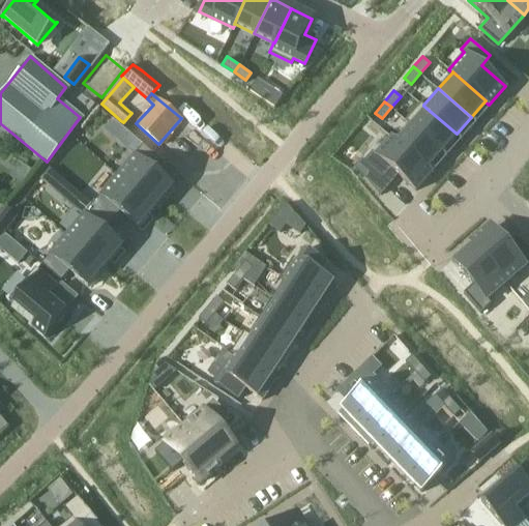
[(420,101),(404,119),(408,123),(408,122),(441,151),(457,134),(423,106),(423,105),(420,101)]
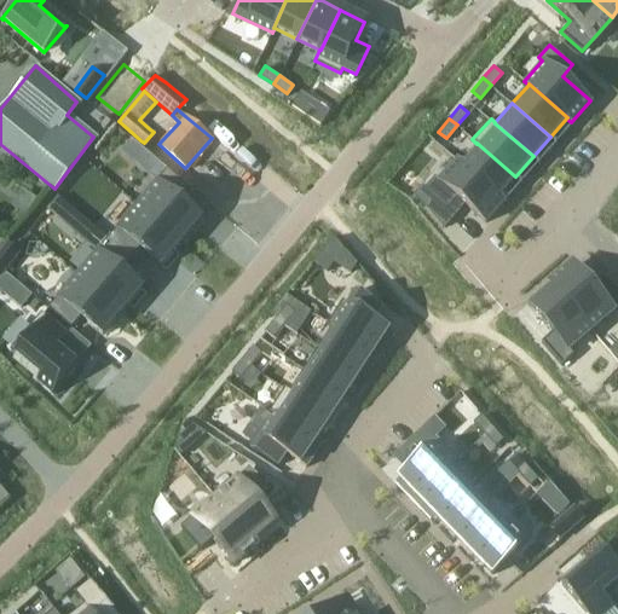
[(461,161),(460,162),(498,196),(500,195),(515,177),(477,143),(477,144),(461,161)]
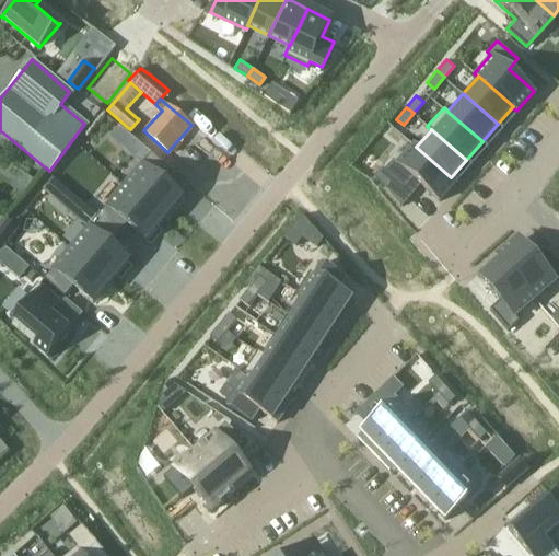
[(388,174),(382,182),(402,204),(410,193),(405,187),(414,177),(439,199),(455,180),(452,176),(451,177),(416,147),(417,146),(412,142),(396,161),(393,159),(383,170),(388,174)]
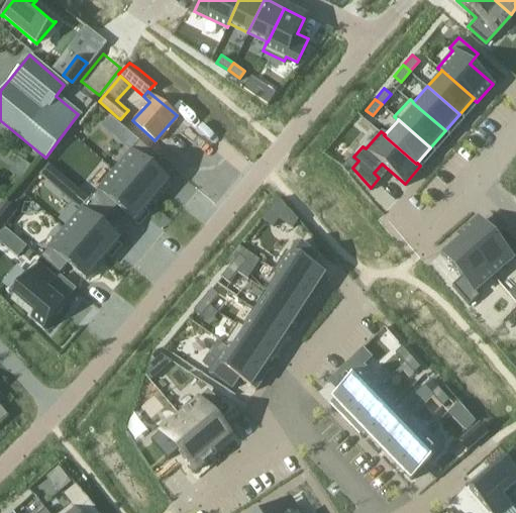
[(93,166),(100,141),(74,133),(61,178),(72,181),(78,161),(93,166)]
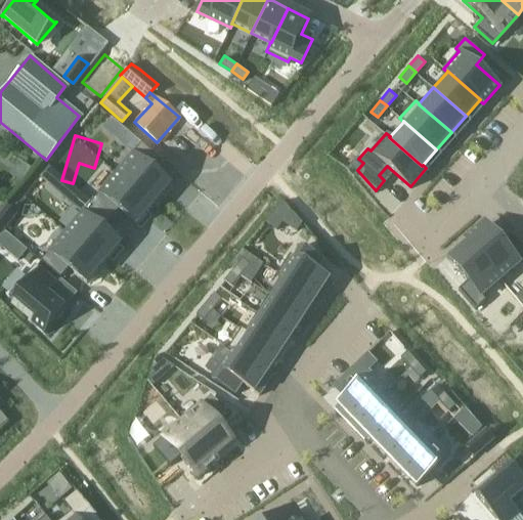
[(132,152),(116,171),(153,203),(169,183),(151,168),(161,159),(140,141),(132,152)]
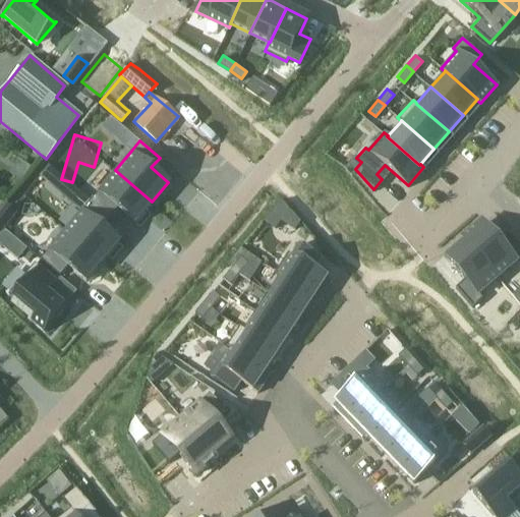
[(115,170),(90,199),(110,216),(118,207),(135,221),(152,202),(115,170)]
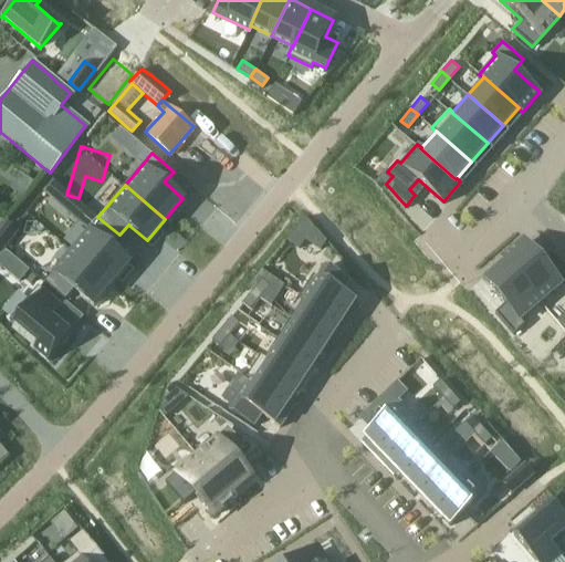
[(97,217),(71,248),(111,283),(129,262),(111,246),(119,235),(97,217)]
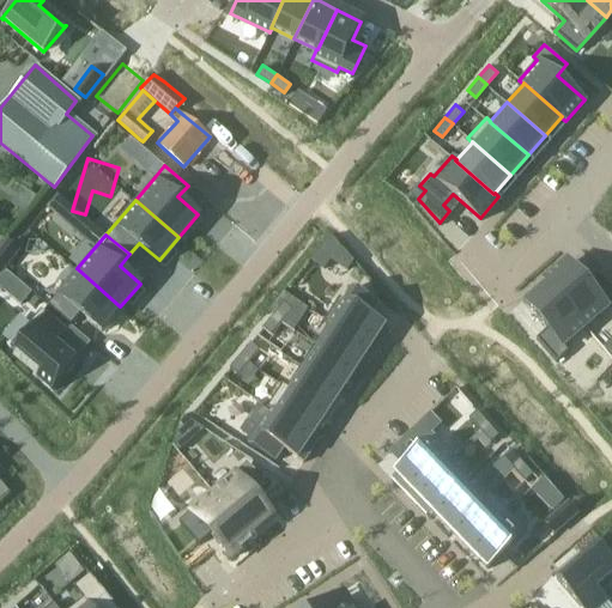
[(329,235),(313,255),(321,262),(329,254),(345,266),(350,257),(329,235)]
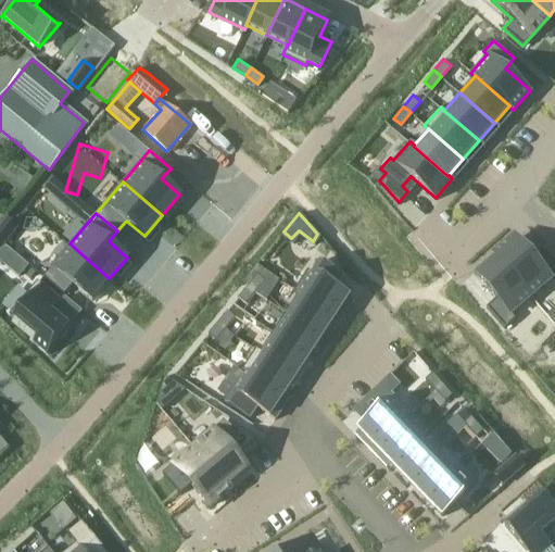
[(5,217),(0,225),(0,247),(16,226),(5,217)]
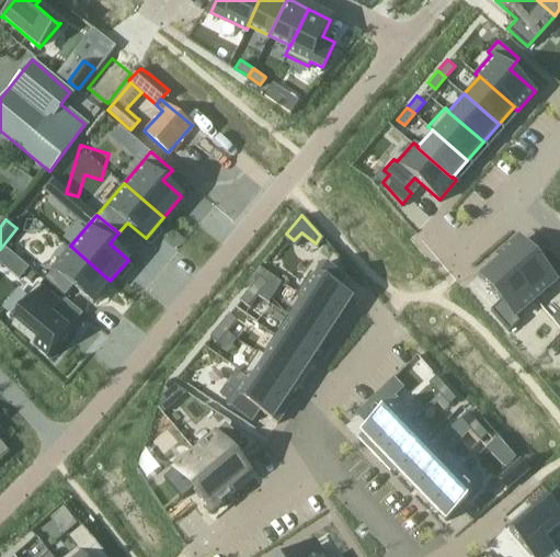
[(513,242),(498,256),(501,260),(502,259),(535,297),(556,280),(523,241),(516,247),(513,242)]
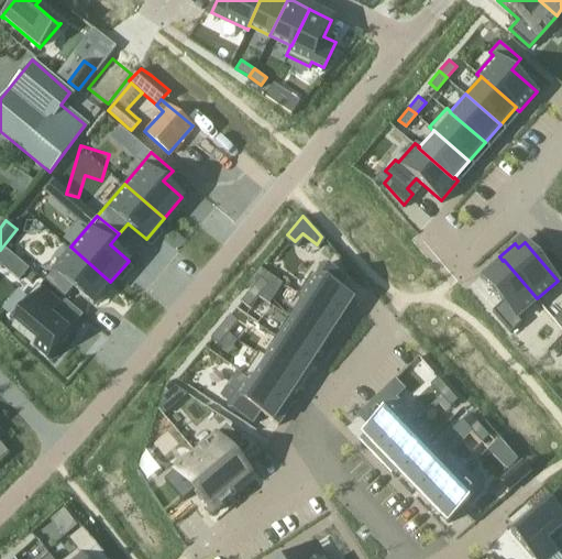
[(6,247),(0,253),(0,261),(18,276),(26,265),(6,247)]
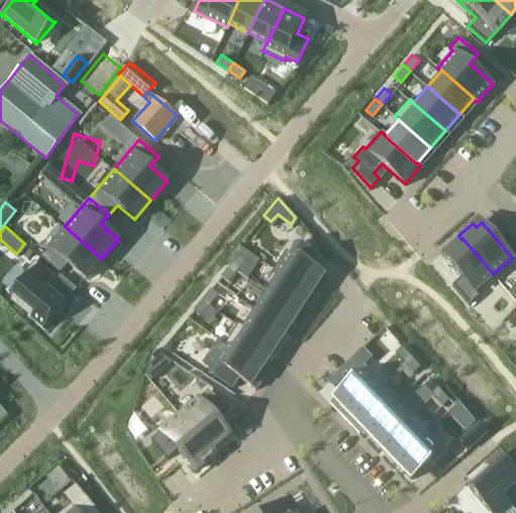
[(65,226),(39,255),(60,273),(68,263),(85,278),(101,259),(65,226)]
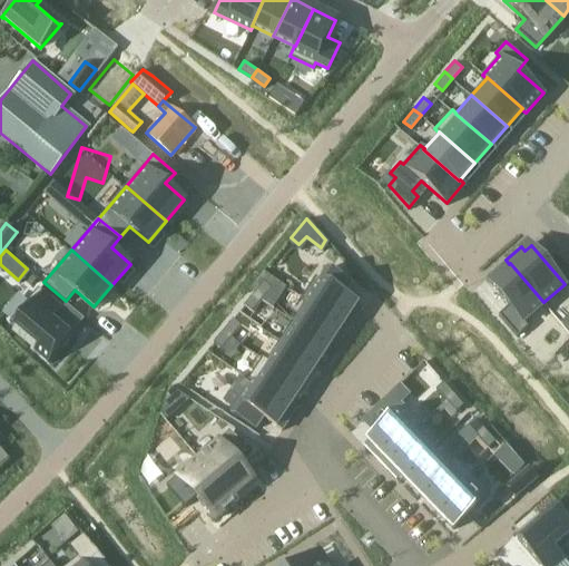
[(568,257),(562,252),(552,262),(568,276),(568,257)]
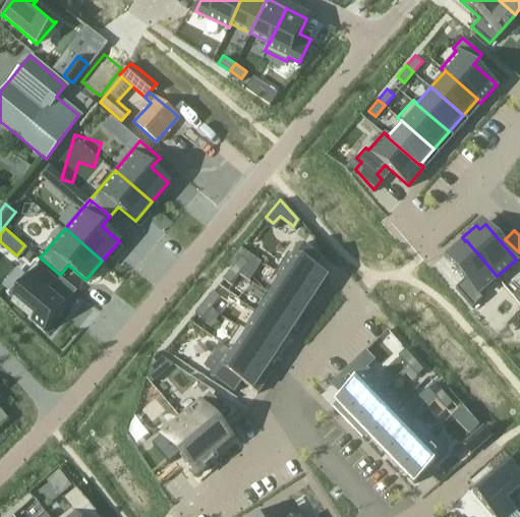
[(465,241),(447,256),(465,278),(455,286),(472,306),(482,297),(478,292),(497,276),(466,240),(465,241)]
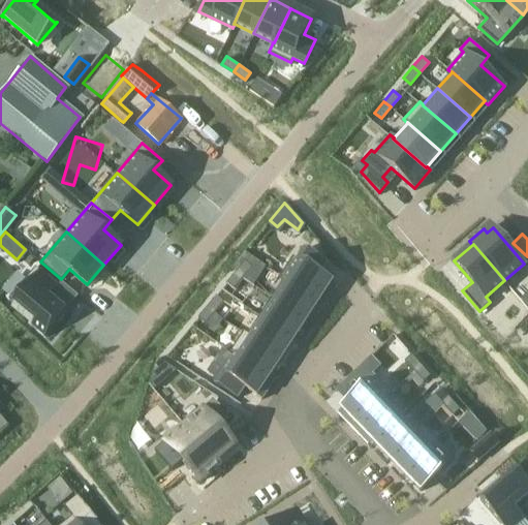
[(292,254),(279,275),(283,278),(283,277),(318,300),(331,281),(332,280),(318,272),(325,260),(304,246),(297,257),(292,254)]
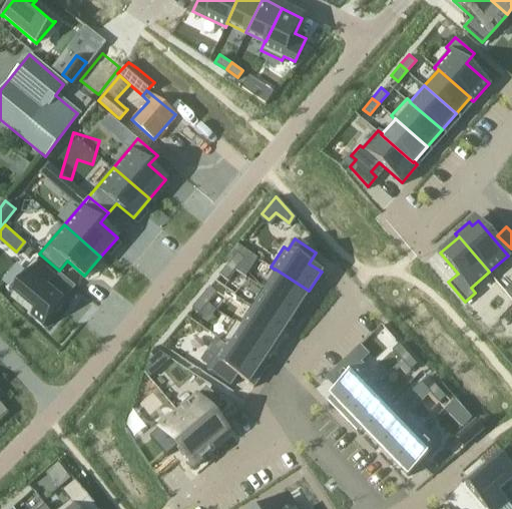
[(237,251),(228,263),(234,269),(243,258),(237,251)]
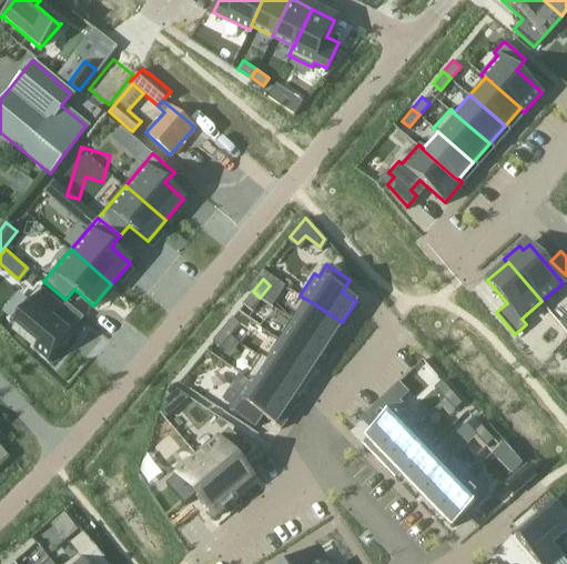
[(38,285),(9,320),(12,323),(12,324),(13,325),(13,324),(37,343),(33,348),(48,360),(72,331),(71,331),(70,332),(53,316),(62,305),(38,285)]
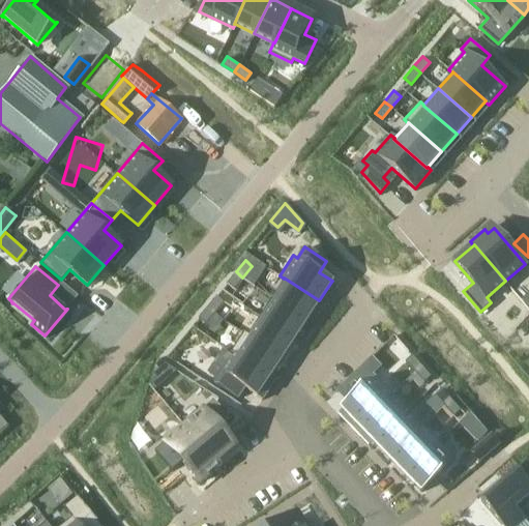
[(236,271),(227,283),(234,288),(242,278),(236,271)]
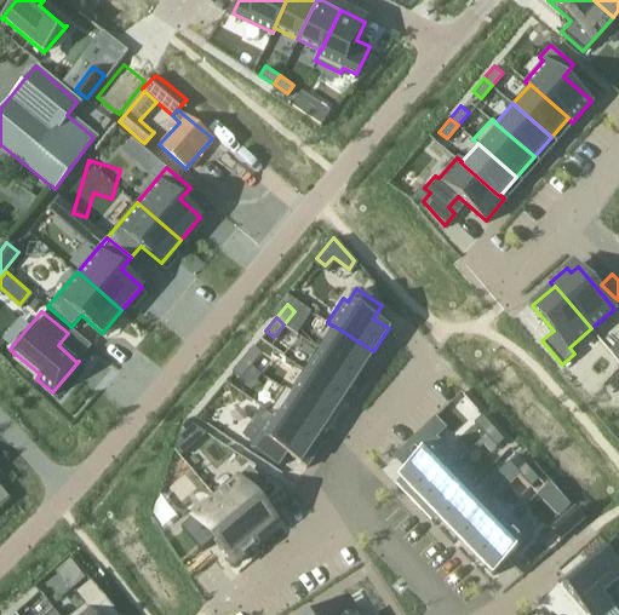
[(332,326),(317,346),(359,373),(373,351),(332,325),(332,326)]
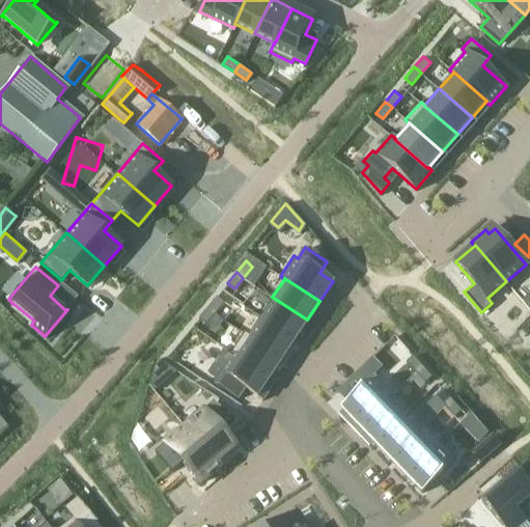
[(217,296),(207,306),(215,312),(224,301),(217,296)]
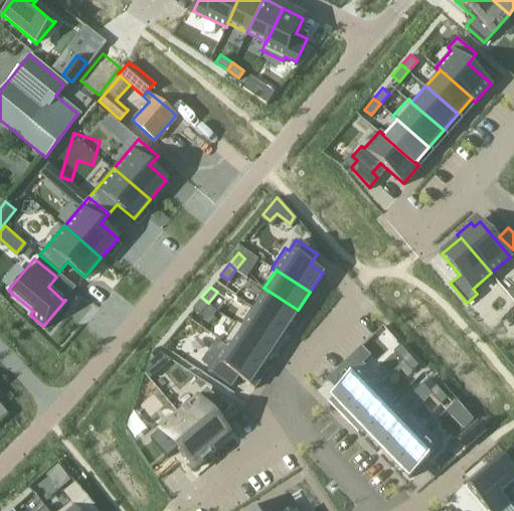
[(264,288),(252,306),(287,328),(298,311),(298,310),(264,288)]
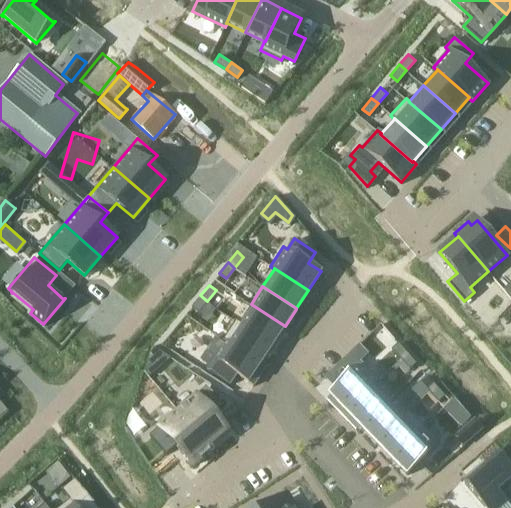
[(200,295),(191,306),(198,312),(207,301),(200,295)]
